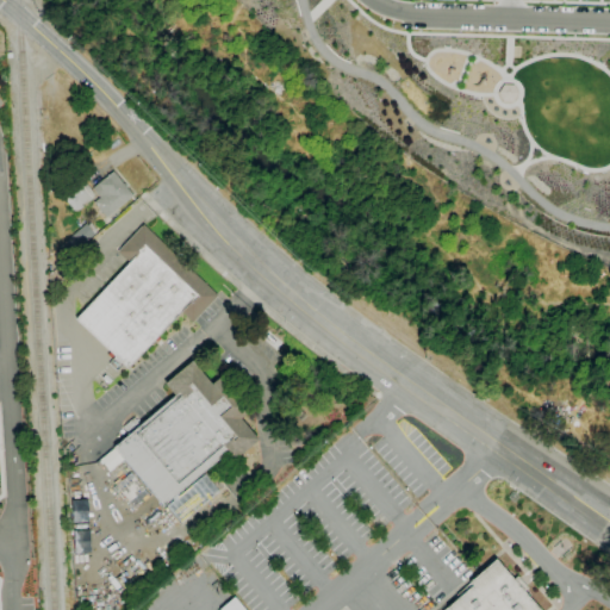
[(503,85),(512,85),(517,93),(512,101),(503,101),(498,93),(503,85)]
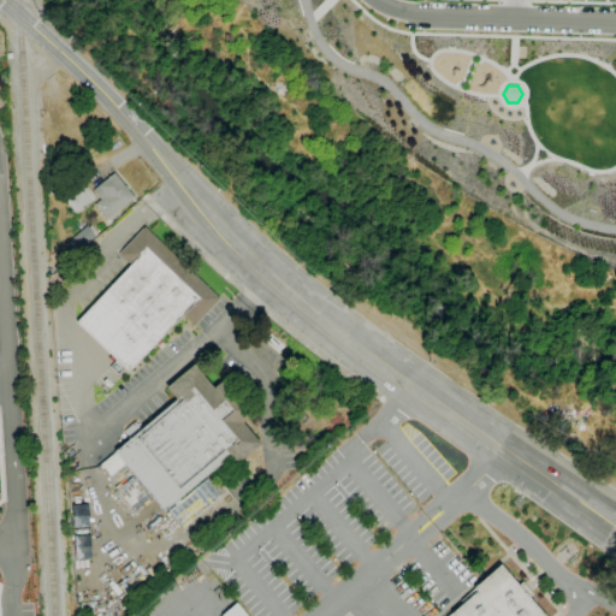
[(107,220),(94,205),(100,200),(93,191),(113,173),(134,197),(107,220)]
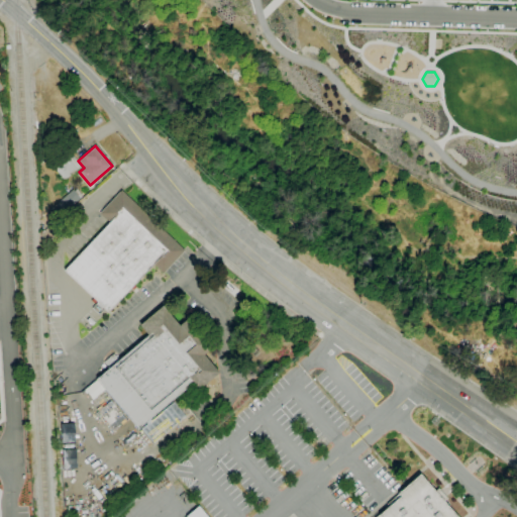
[(64,180),(53,167),(60,161),(58,158),(65,151),(68,157),(71,154),(80,166),(78,167),(79,168),(71,174),(70,173),(69,174),(70,175),(64,180)]
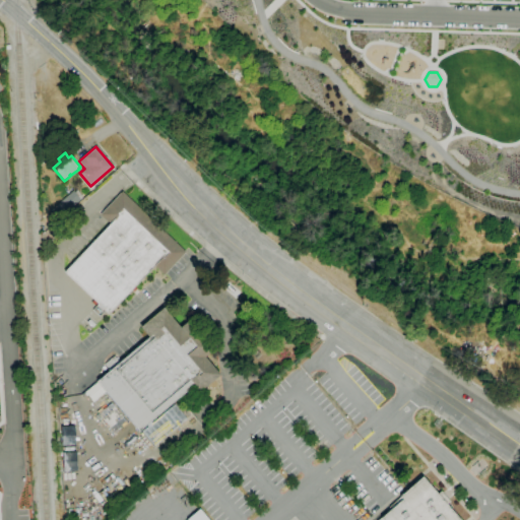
[(63,213),(56,204),(73,190),(74,191),(76,189),(82,196),(80,199),(63,213)]
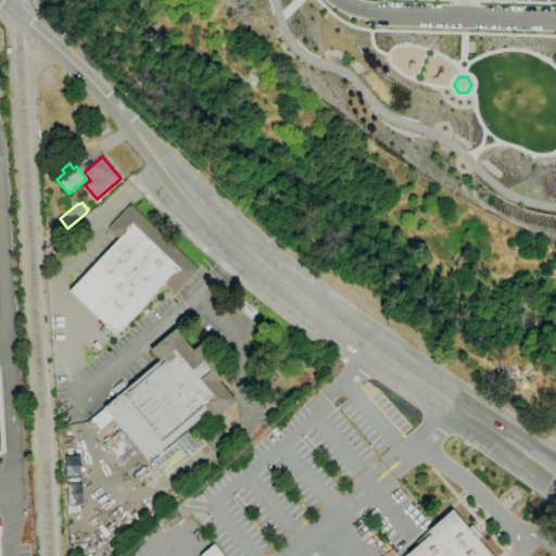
[(116,336),(68,291),(117,239),(106,229),(130,204),(199,269),(175,294),(165,285),(116,336)]
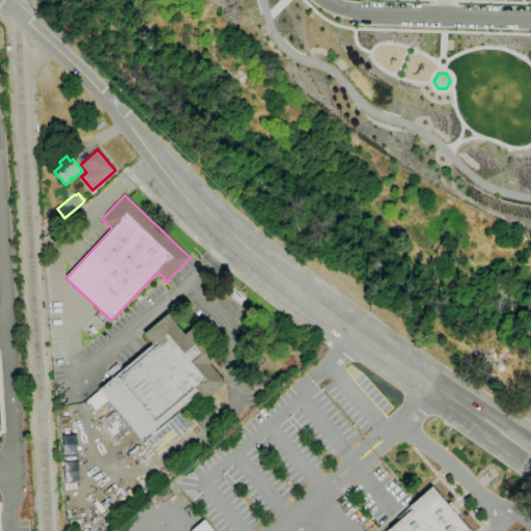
[(99,389),(112,379),(121,370),(151,345),(142,334),(166,314),(184,335),(193,326),(219,356),(208,364),(224,383),(200,402),(194,395),(141,440),(99,389)]
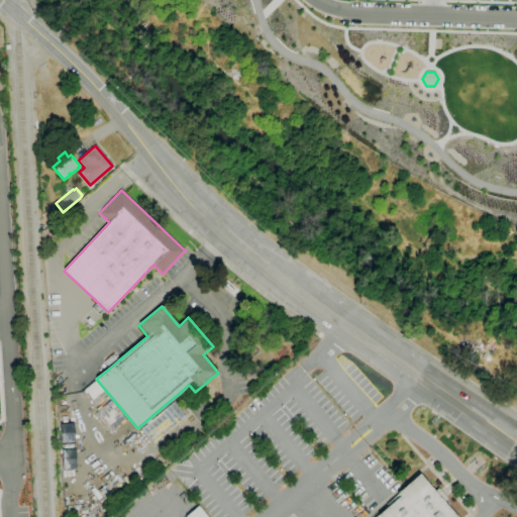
[(118,360),(112,353),(103,362),(109,369),(118,360)]
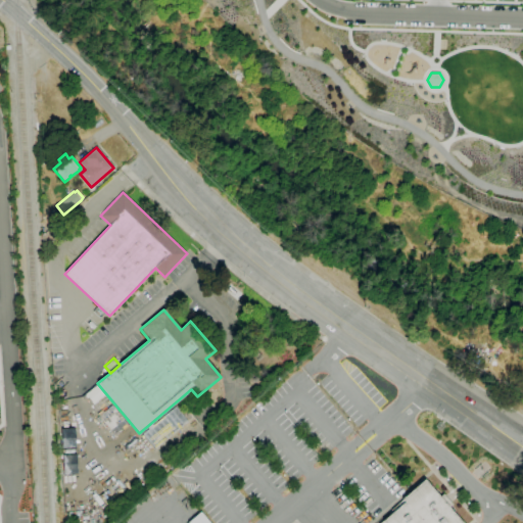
[(95,385),(84,394),(93,405),(104,395),(95,385)]
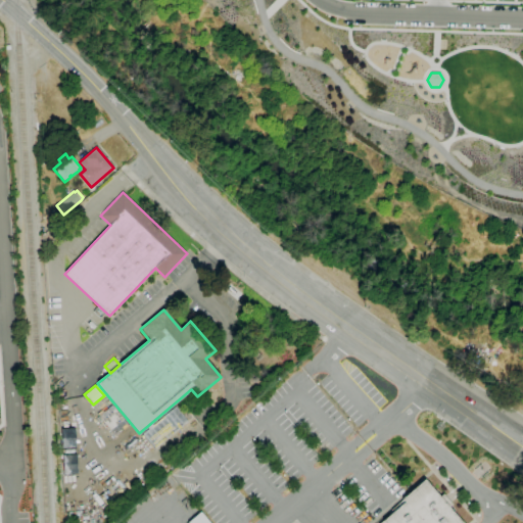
[(75,455),(60,456),(61,473),(76,473),(75,455)]
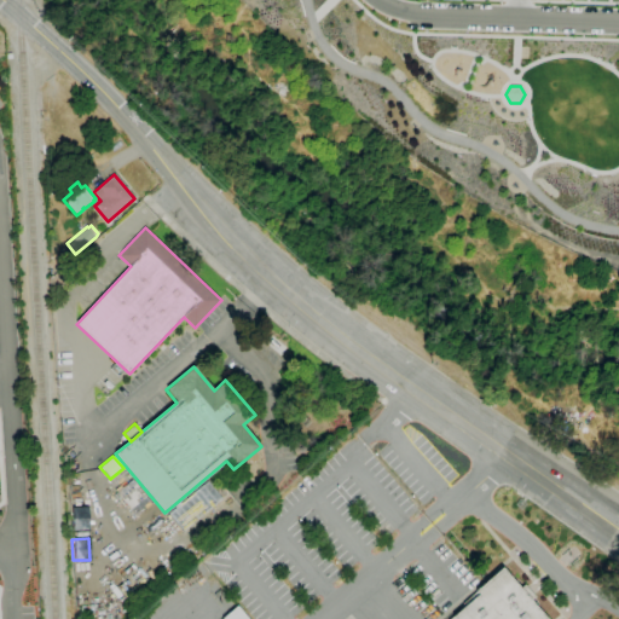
[(449,618),(478,595),(475,591),(502,568),(545,618),(449,618)]
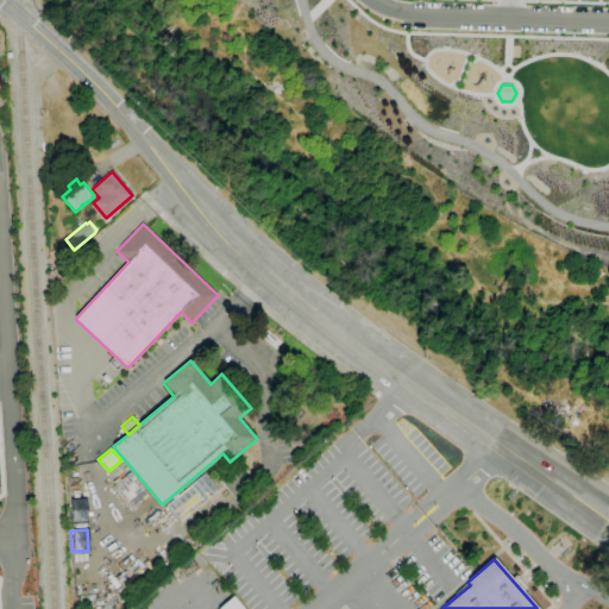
[(218,608),(233,596),(244,608),(218,608)]
